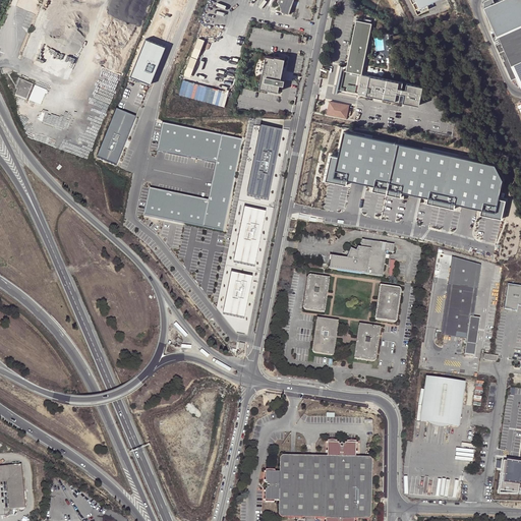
[(277,0),(277,2),(278,2),(279,4),(281,7),(281,9),(281,12),(288,14),(290,10),(293,0),(277,0)]
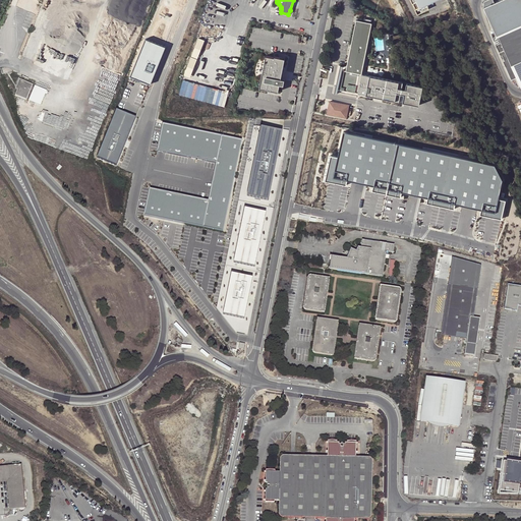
[(410,0),(416,13),(428,8),(426,3),(433,0),(410,0)]
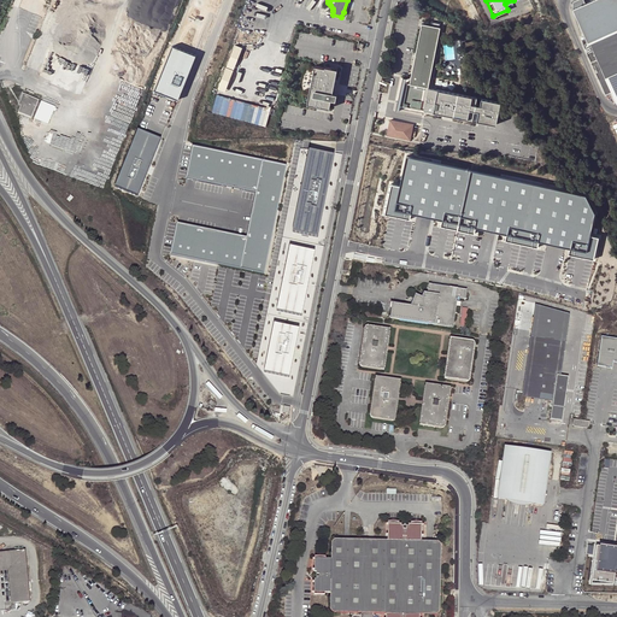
[(583,45),(605,95),(612,93),(616,89),(616,0),(591,0),(585,3),(583,0),(576,0),(573,3),(573,9),(588,42),(583,45)]
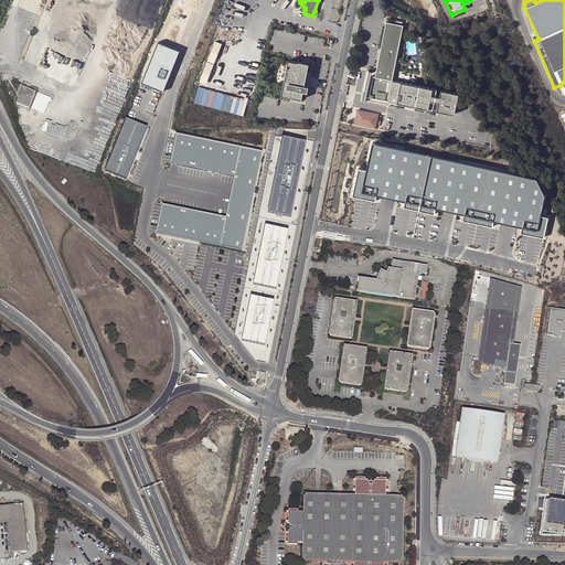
[(386,21),(375,76),(371,75),(366,96),(390,100),(433,109),(435,100),(438,102),(437,110),(455,114),(457,103),(458,94),(440,89),(439,96),(436,96),(437,89),(392,81),(404,24),(386,21)]
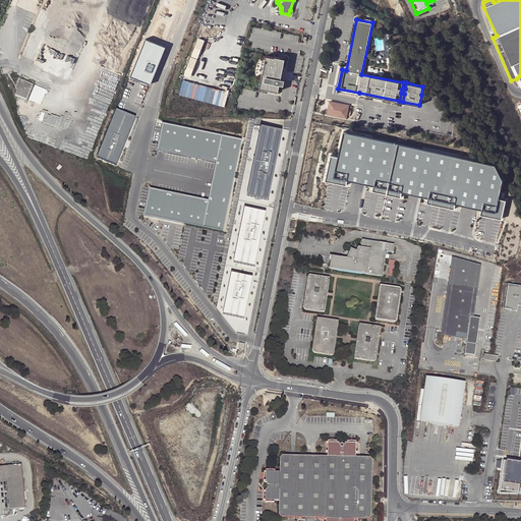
[(259,89),(278,92),(280,83),(282,84),(283,80),(281,79),(285,59),(275,57),(275,58),(266,56),(259,89)]
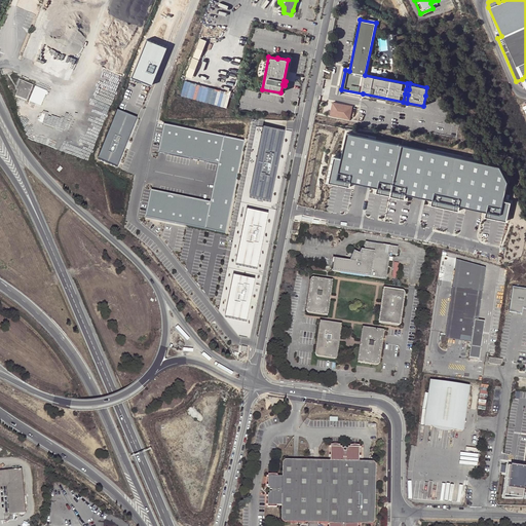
[(27,101),(33,85),(20,80),(19,83),(22,84),(20,90),(19,90),(15,97),(27,101)]
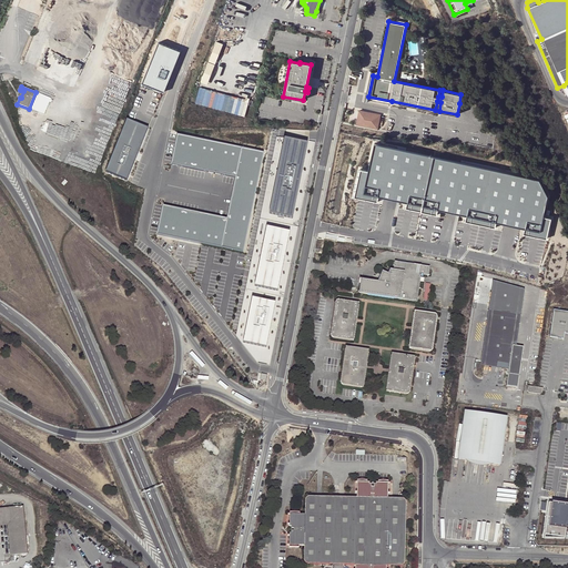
[(39,92),(32,109),(46,114),(52,99),(39,92)]
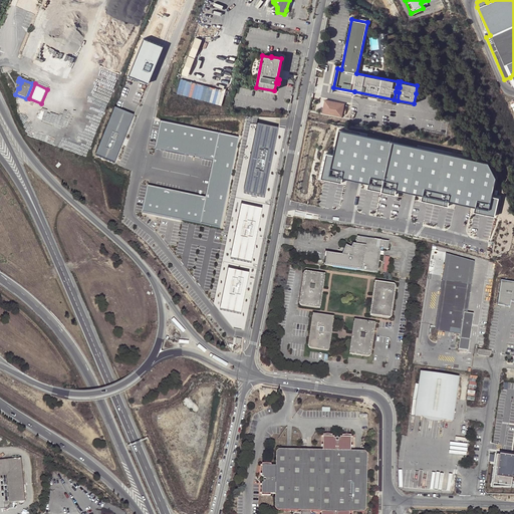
[(342,116),(344,103),(325,100),(323,112),(342,116)]
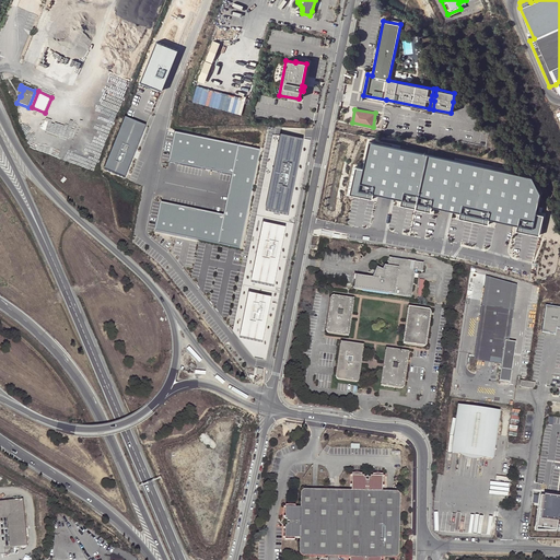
[(146,127),(125,118),(104,171),(125,178),(133,158),(130,156),(133,150),(137,151),(146,127)]
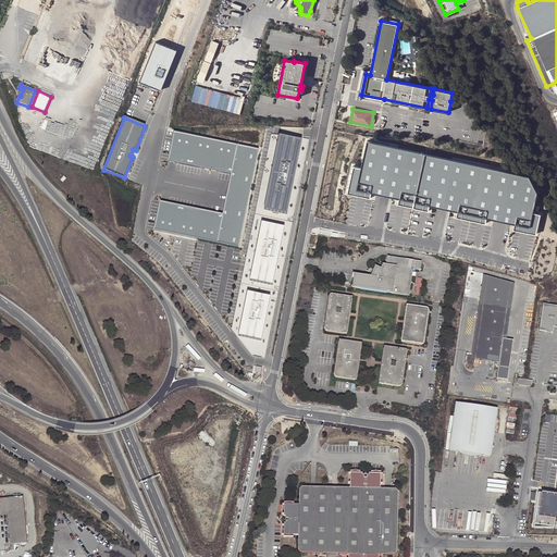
[(258,150),(173,133),(168,161),(231,174),(223,214),(160,201),(153,231),(238,248),(258,150)]
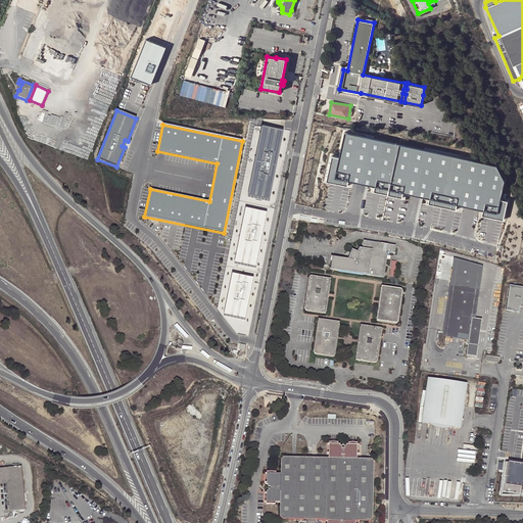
[(283,133),(262,129),(248,197),(269,201),(283,133)]
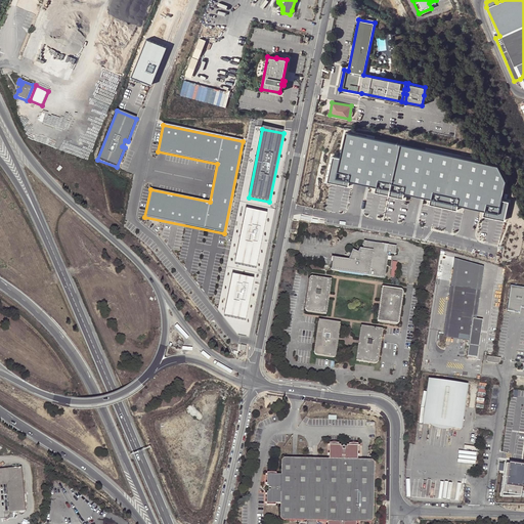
[(497,166),(345,132),(340,158),(333,156),(326,181),(348,186),(349,181),(376,186),(375,192),(402,199),(404,193),(430,199),(429,205),(456,210),(457,205),(484,211),(483,216),(505,221),(508,202),(500,200),(506,180),(497,166)]
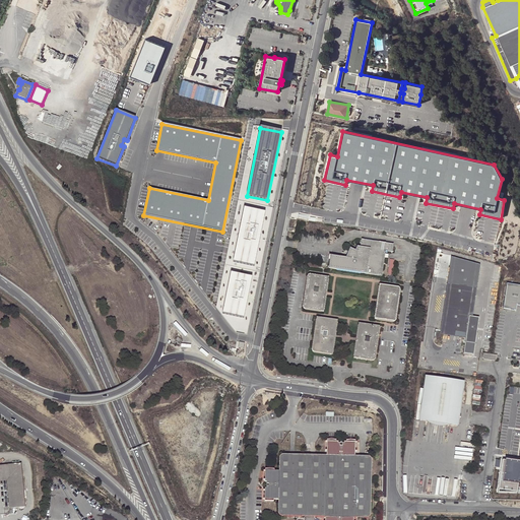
[(254,268),(266,212),(245,208),(234,263),(254,268)]
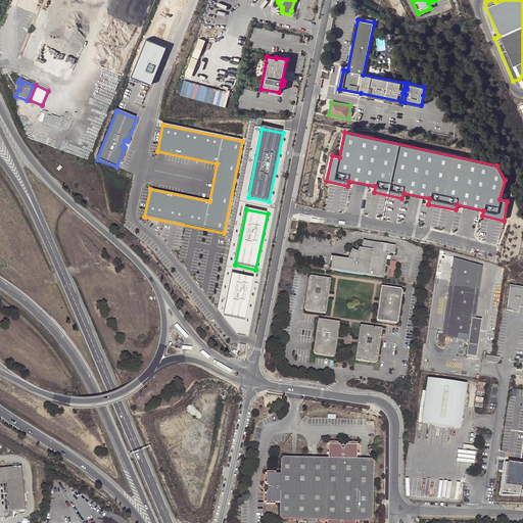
[(396,246),(364,241),(363,248),(362,248),(358,274),(384,278),(388,253),(395,253),(396,246)]
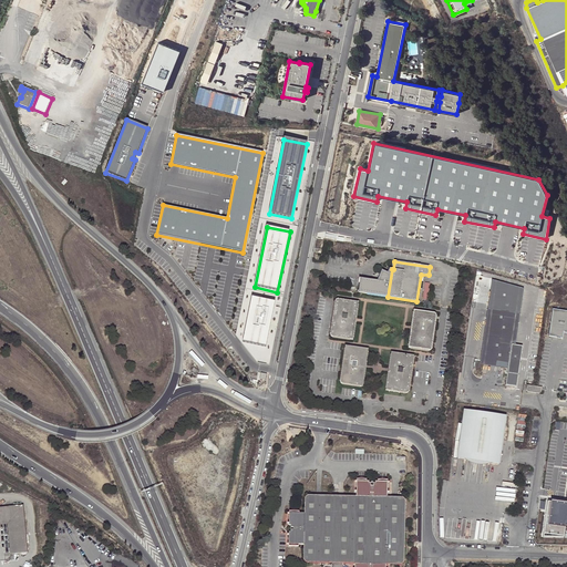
[(382,271),(381,275),(380,278),(378,281),(361,279),(359,294),(388,297),(392,269),(390,269),(388,274),(382,271)]
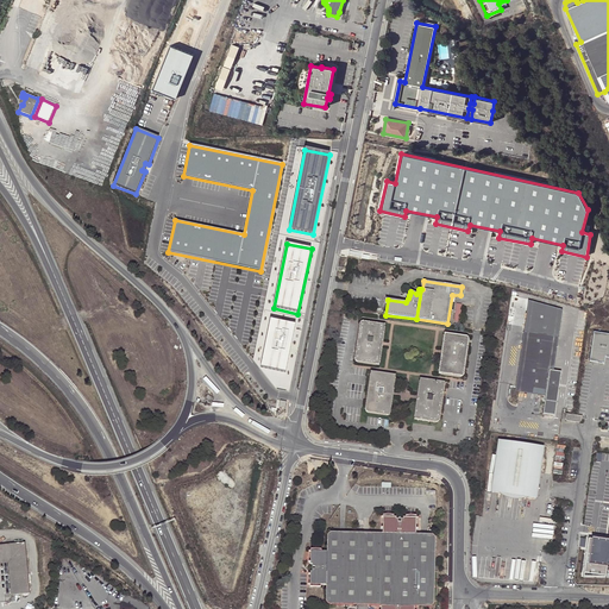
[(563,311),(528,301),(527,308),(532,309),(521,388),(547,391),(546,396),(544,414),(556,415),(562,372),(554,371),(550,370),(558,313),(562,313),(563,311)]
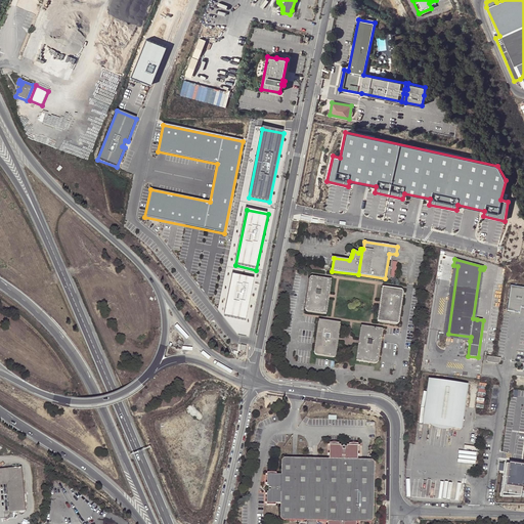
[(453,265),(443,338),(470,341),(471,337),(448,334),(457,266),(453,265)]
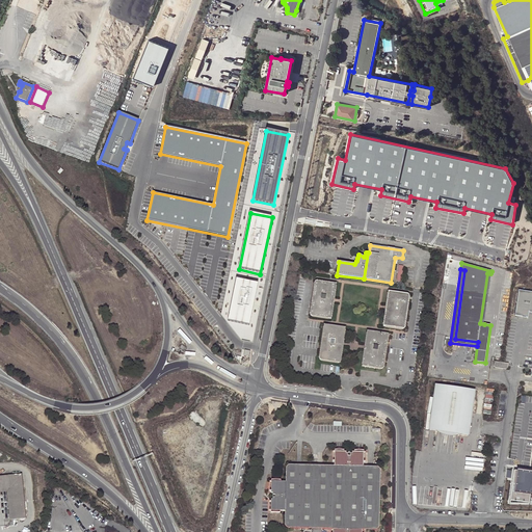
[(484,324),(490,273),(487,273),(480,323),(484,324)]
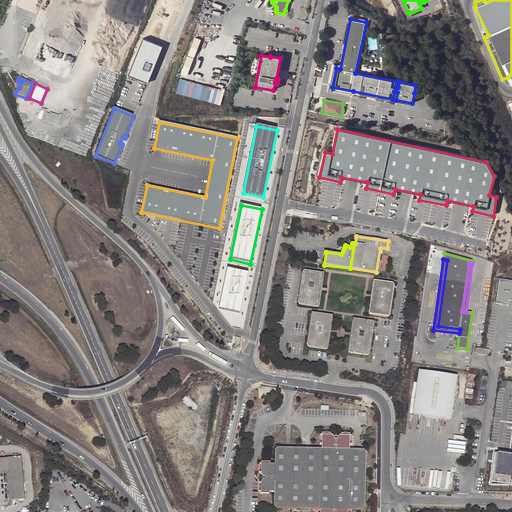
[(239,315),(248,274),(227,269),(219,310),(239,315)]
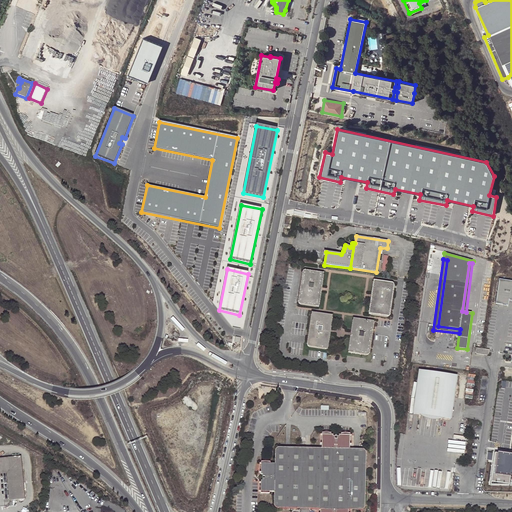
[(300,305),(319,307),(324,274),(305,271),(303,273),(299,304),(300,305)]
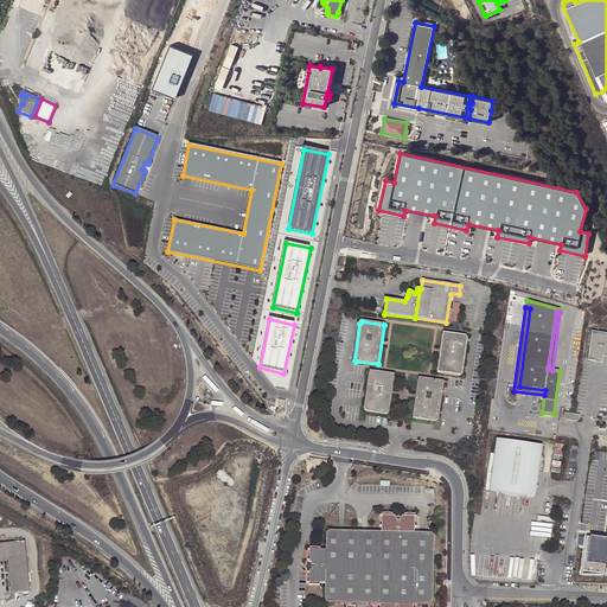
[(606,332),(592,331),(587,360),(602,362),(604,356),(606,356),(606,332)]
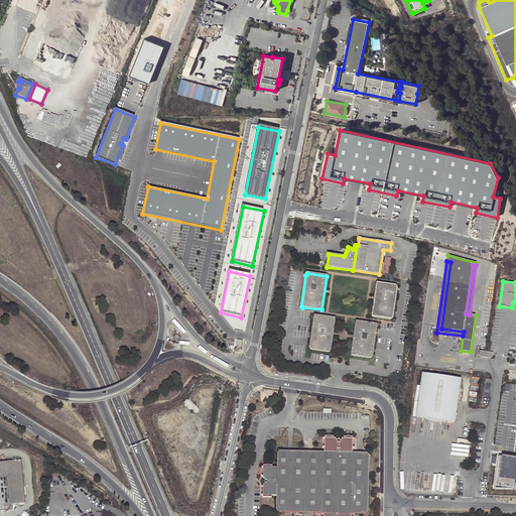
[(397,286),(397,285),(377,282),(372,316),(391,319),(392,318),(393,317),(397,286)]
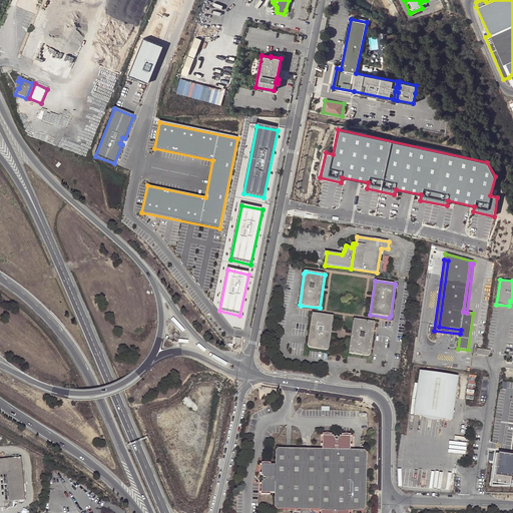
[(333,317),(314,314),(312,315),(308,347),(309,348),(328,351),(333,317)]
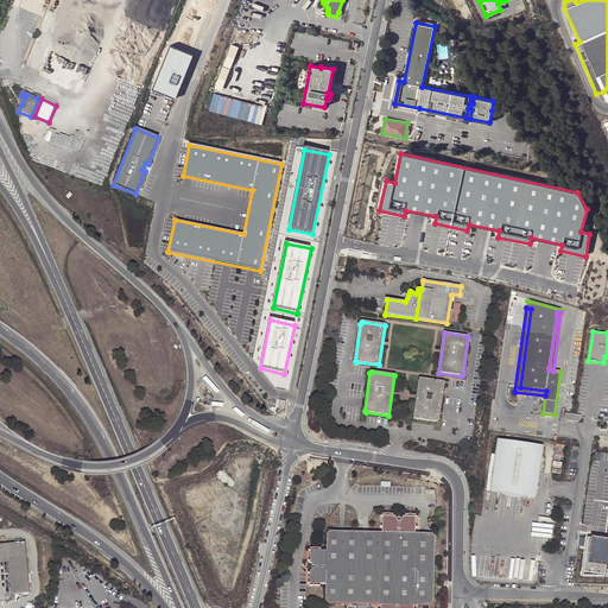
[(443,381),(419,379),(415,419),(437,422),(438,420),(444,384),(443,381)]
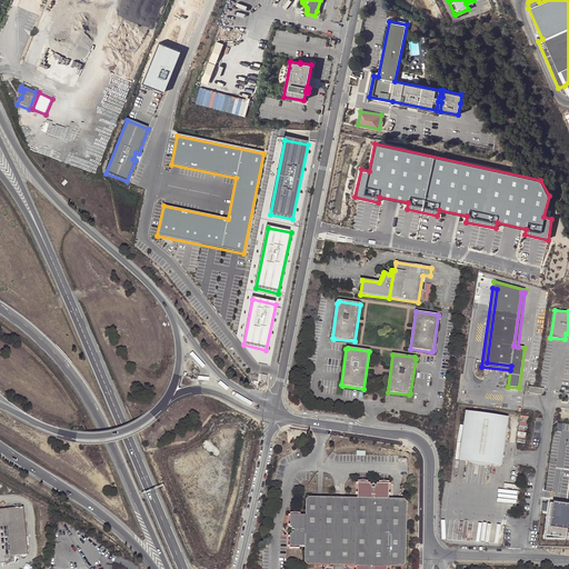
[(501,465),(508,416),(466,410),(460,459),(501,465)]
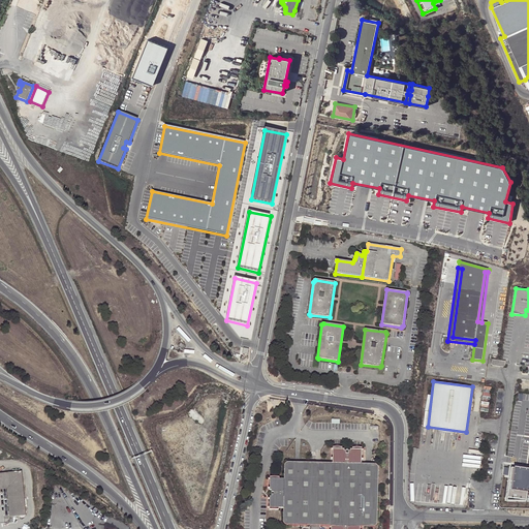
[(360,528),(360,526),(362,526),(363,525),(364,524),(369,524),(369,525),(371,526),(372,527),(373,527),(374,526),(376,525),(376,524),(378,467),(377,466),(376,465),(374,464),(372,464),(371,465),(370,465),(370,467),(365,467),(365,465),(364,464),(363,464),(361,463),(361,450),(349,449),(349,452),(347,452),(347,454),(345,454),(345,452),(343,452),(343,449),(332,449),(332,463),(322,463),(320,464),(319,467),(310,466),(309,465),(309,464),(307,463),(288,463),(286,464),(284,466),(284,467),(284,479),(270,479),(270,491),(272,491),(271,493),(274,493),(274,495),(271,495),(271,497),(270,497),(270,508),(283,508),(283,523),(284,524),(285,525),(286,526),(291,526),(307,526),(309,525),(310,523),(318,523),(319,525),(320,526),(331,526),(330,528),(360,528)]
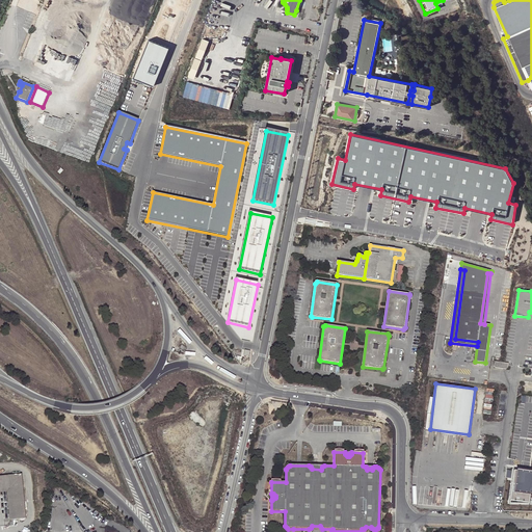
[(531,468),(531,471),(531,473),(513,471),(510,501),(529,503),(530,494),(531,494),(531,495),(531,468)]
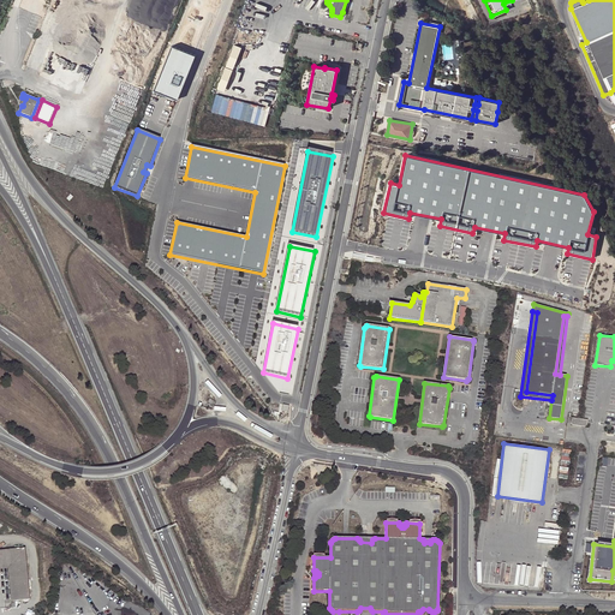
[(30,598),(25,548),(0,549),(0,565),(12,565),(15,599),(30,598)]
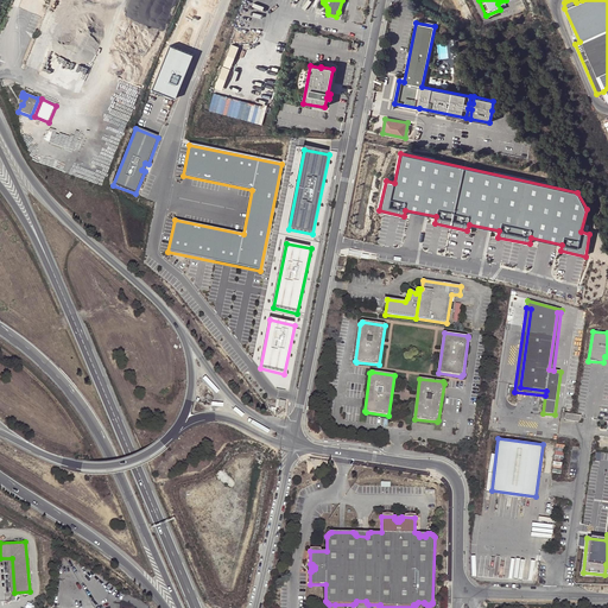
[(12,558),(0,558),(0,563),(8,562),(11,593),(14,593),(12,558)]
